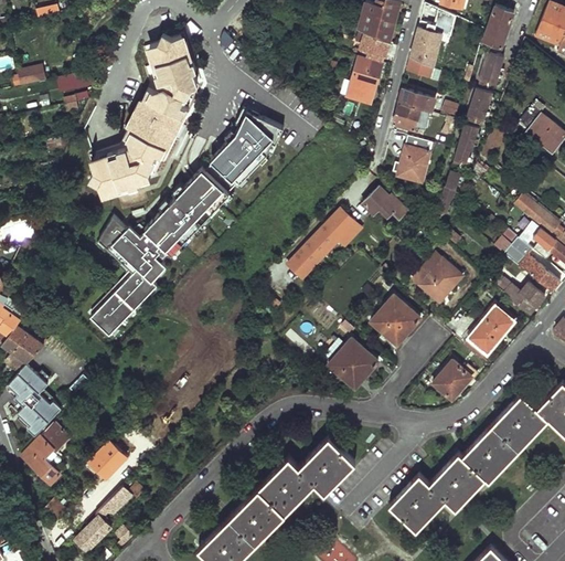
[(364,0),(356,30),(365,34),(390,44),(397,16),(400,4),(385,1),(385,3),(382,2),(381,6),(374,3),(364,0)]
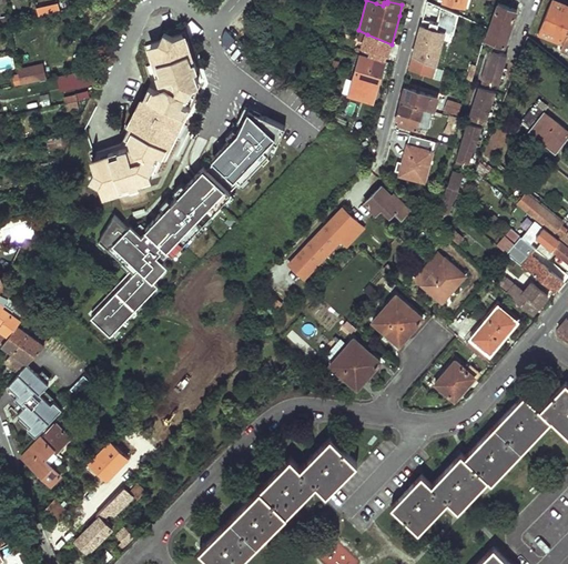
[(445,0),(444,4),(465,9),(466,0),(445,0)]
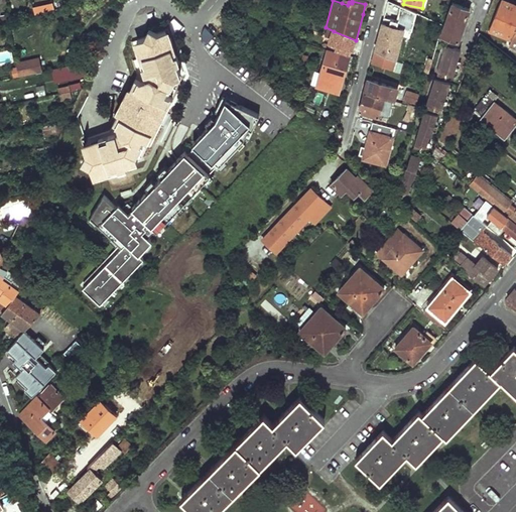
[(500,7),(490,31),(494,33),(493,36),(502,40),(504,37),(508,39),(507,42),(512,44),(515,45),(514,49),(515,50),(515,12),(513,11),(515,8),(505,4),(503,8),(500,7)]
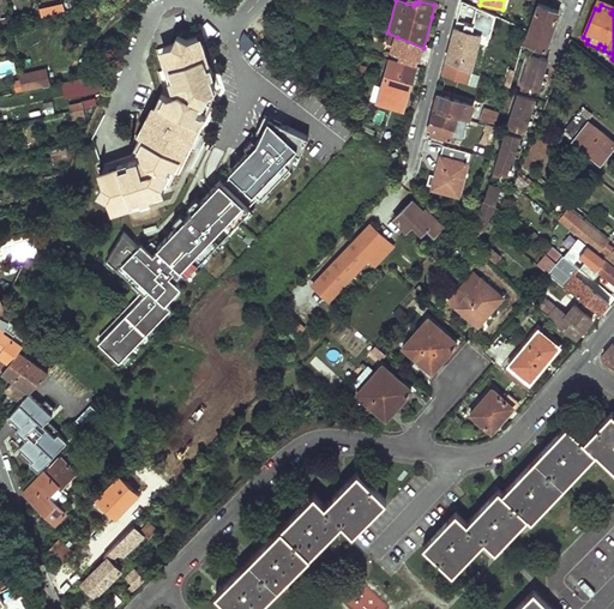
[(462,6),(459,16),(474,22),(477,12),(462,6)]
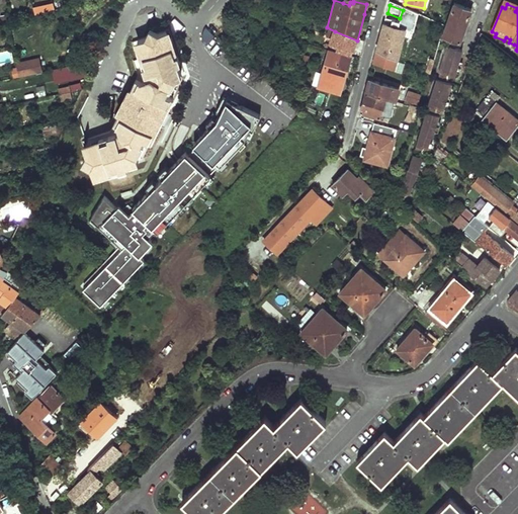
[(464,9),(453,6),(442,39),(460,46),(471,12),(464,9)]
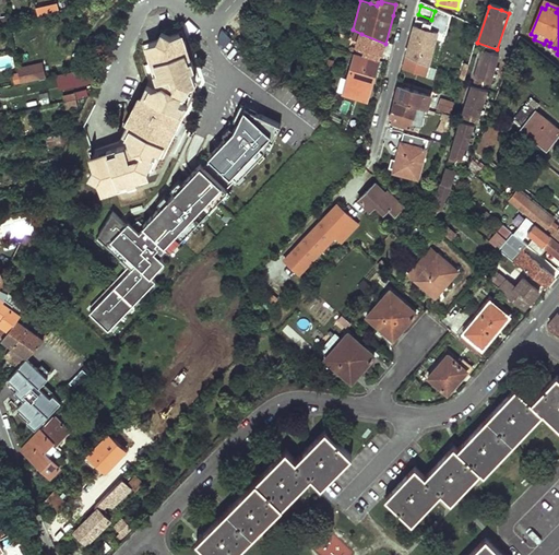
[(445,32),(450,16),(438,13),(433,27),(445,32)]
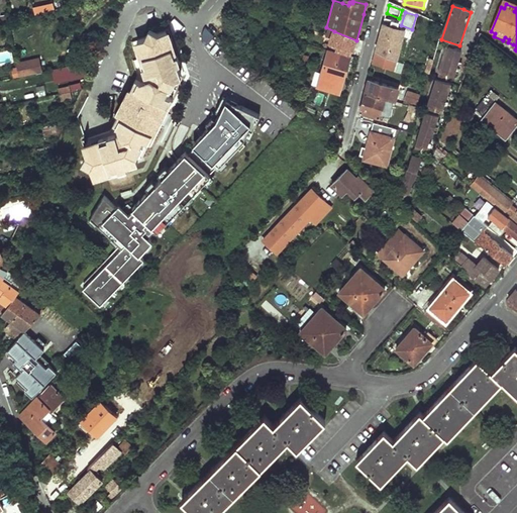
[(383,27),(376,55),(385,57),(396,64),(404,33),(383,27)]
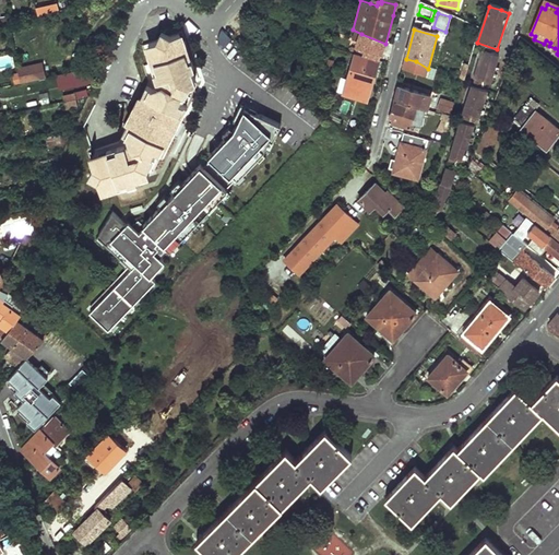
[(385,44),(361,34),(357,49),(358,49),(356,57),(379,65),(382,55),(385,44)]
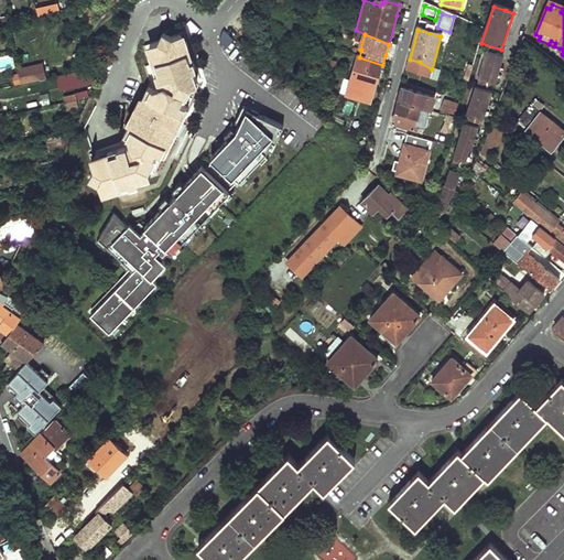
[(130,152),(88,164),(90,172),(95,185),(97,194),(107,191),(108,195),(118,192),(117,189),(123,185),(126,190),(136,186),(134,183),(147,180),(144,173),(151,163),(149,162),(153,153),(163,158),(167,149),(163,148),(167,141),(171,142),(180,126),(176,124),(180,117),(184,119),(188,110),(179,105),(183,97),(185,98),(191,88),(195,87),(192,74),(196,73),(192,62),(188,63),(186,56),(191,55),(187,45),(182,46),(180,36),(172,40),(160,43),(151,45),(164,87),(160,88),(152,90),(149,89),(144,97),(148,99),(142,108),(140,106),(132,121),(136,124),(130,132),(127,129),(123,138),(127,140),(129,148),(130,152)]
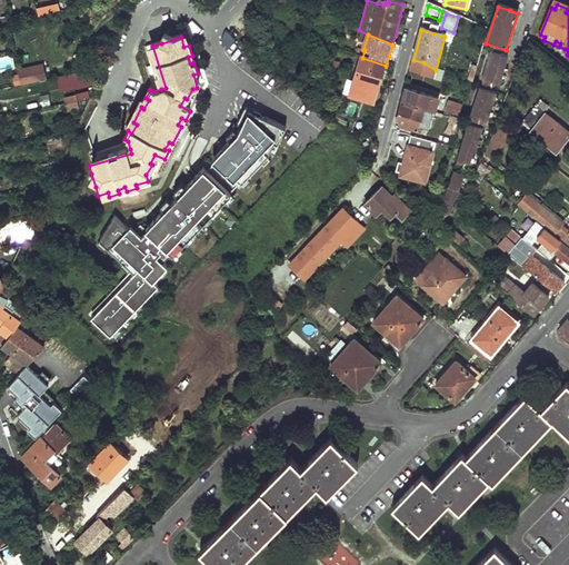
[(152,46),(149,47),(161,89),(166,88),(152,46)]
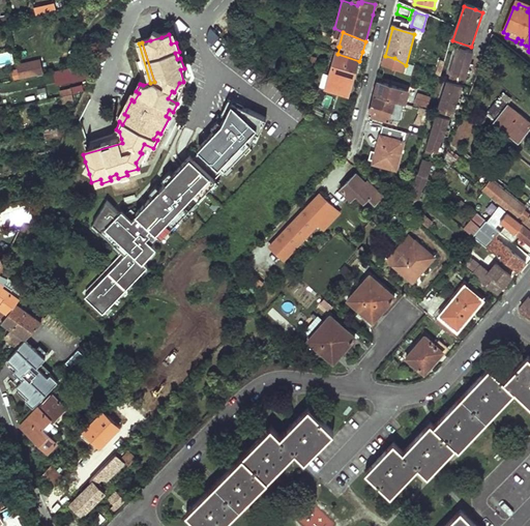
[(473,54),(457,49),(447,77),(465,82),(473,54)]
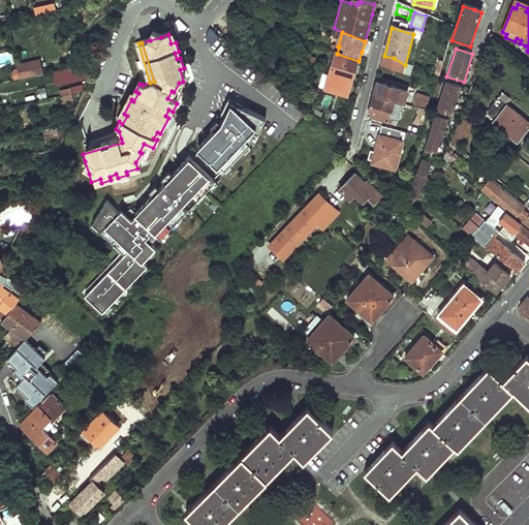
[(336,55),(324,94),(347,100),(348,95),(359,61),(336,55)]
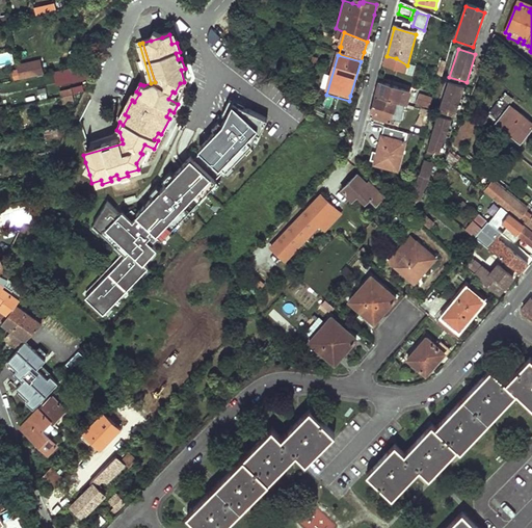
[(44,76),(41,61),(17,67),(18,75),(20,81),(44,76)]
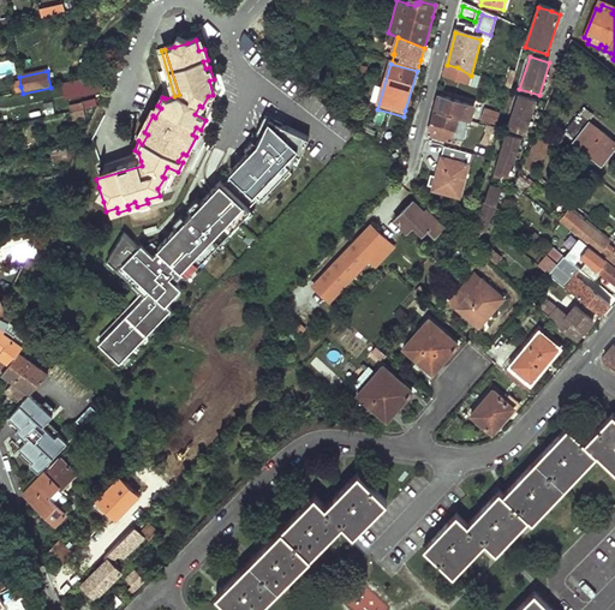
[(515,73),(511,72),(505,89),(509,91),(515,73)]
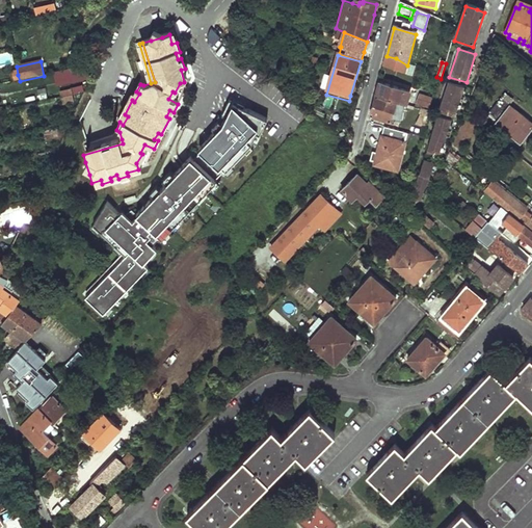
[(467,82),(449,77),(448,83),(464,88),(467,82)]
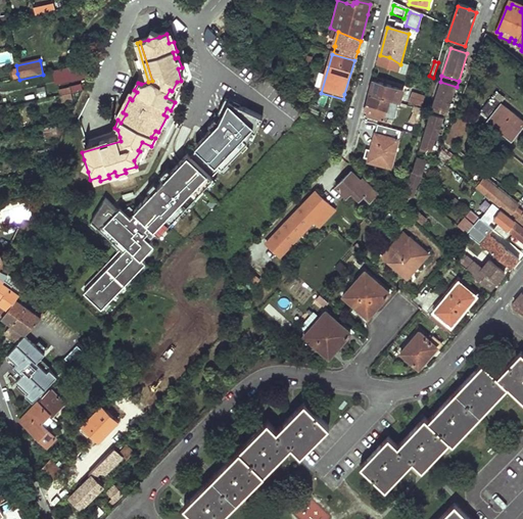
[(177,82),(172,91),(175,93),(181,81),(177,82)]
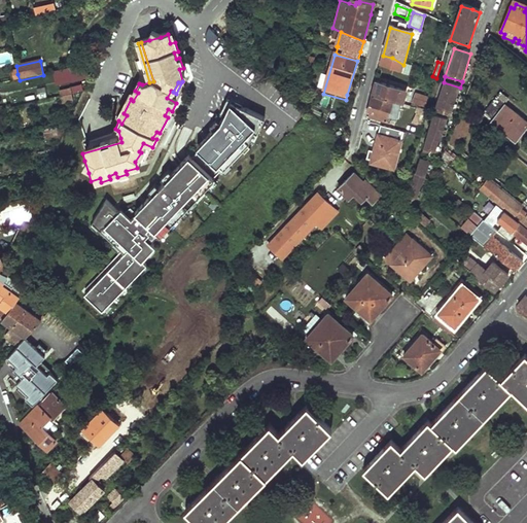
[(460,88),(444,82),(434,109),(452,114),(460,88)]
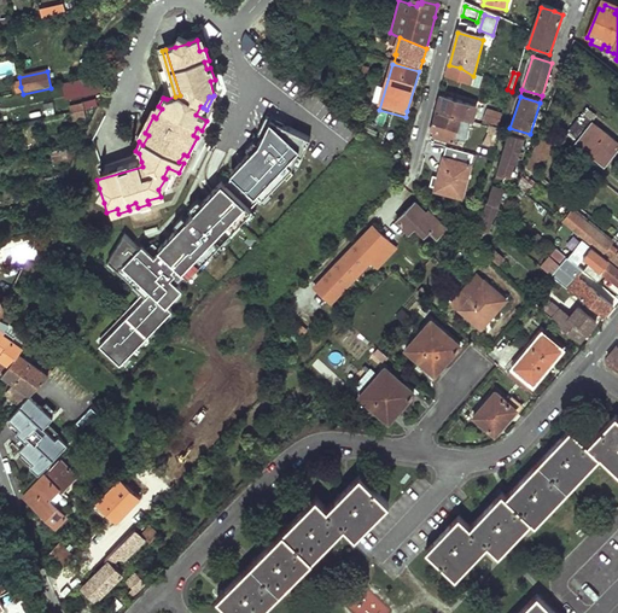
[(441,99),(436,115),(468,124),(472,126),(476,110),(441,99)]
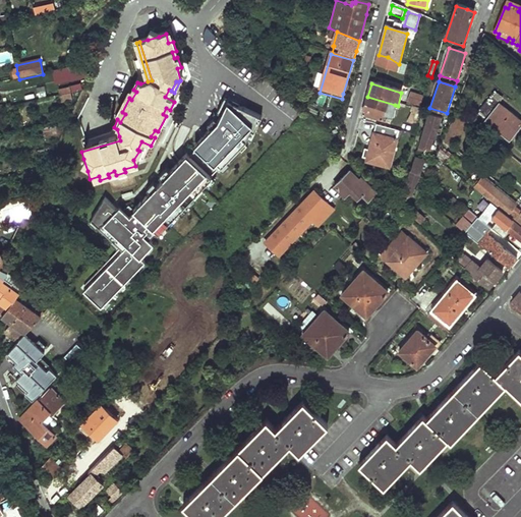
[(82,91),(71,94),(72,100),(73,103),(78,101),(82,91)]
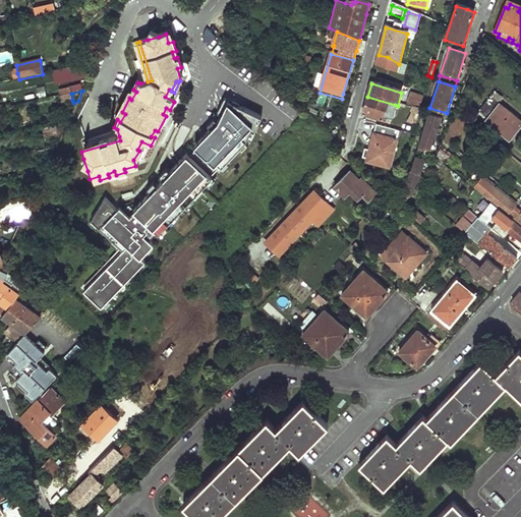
[(72,100),(71,94),(61,96),(63,105),(73,103),(72,100)]
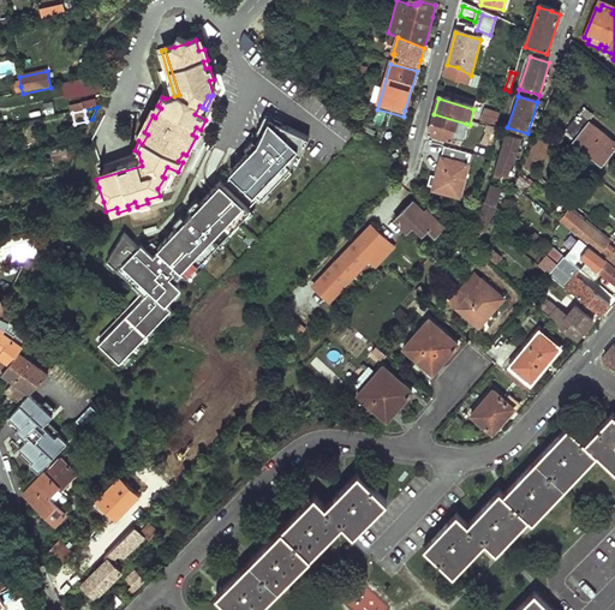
[(499,117),(484,112),(479,127),(488,130),(494,131),(499,117)]
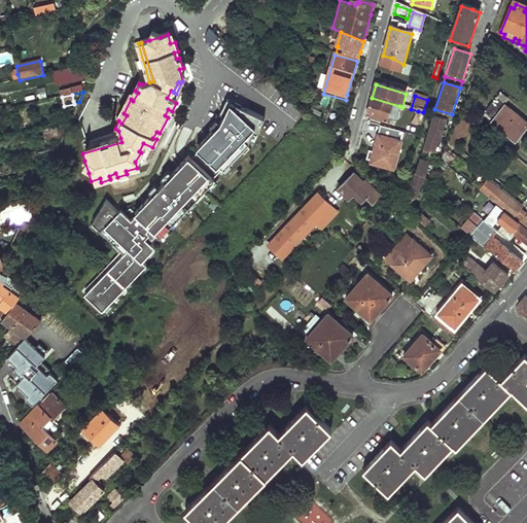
[(319,109),(326,112),(331,102),(324,98),(319,109)]
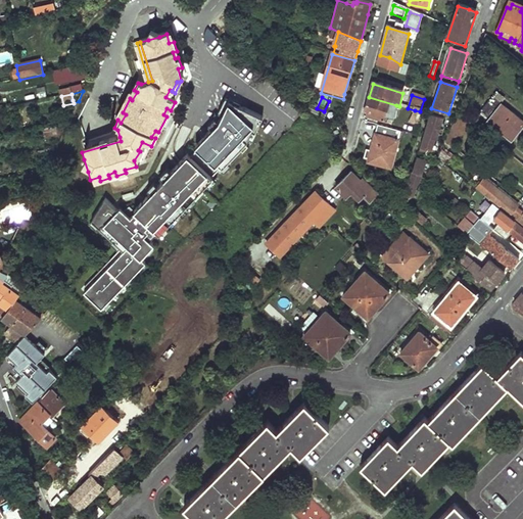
[(369,97),(364,116),(384,122),(384,119),(392,122),(396,105),(369,97)]
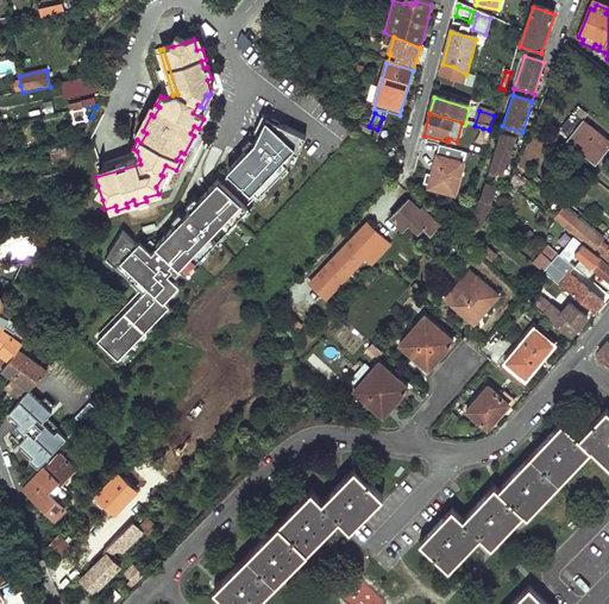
[(261,138),(239,161),(243,163),(231,176),(224,183),(230,188),(227,192),(218,183),(168,236),(173,239),(169,244),(164,239),(156,249),(150,244),(142,252),(123,234),(107,259),(144,294),(98,343),(120,364),(170,312),(164,304),(180,288),(174,283),(182,274),(186,276),(248,211),(246,209),(256,200),(257,201),(288,168),(294,155),(297,157),(306,139),(262,118),(253,134),(261,138)]
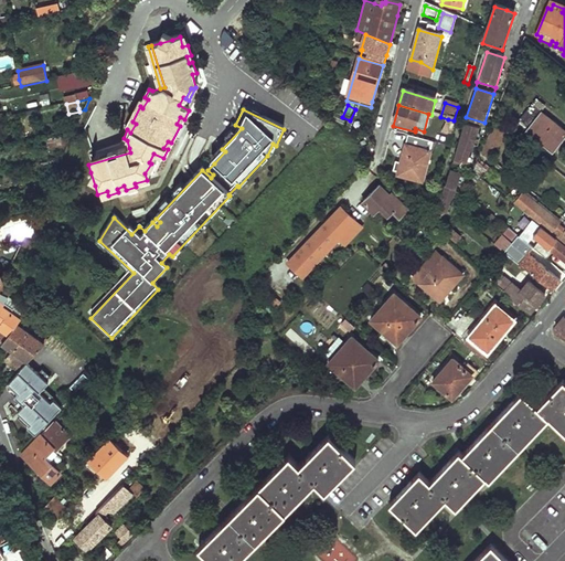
[(564,135),(534,112),(521,128),(552,154),(564,137),(564,135)]
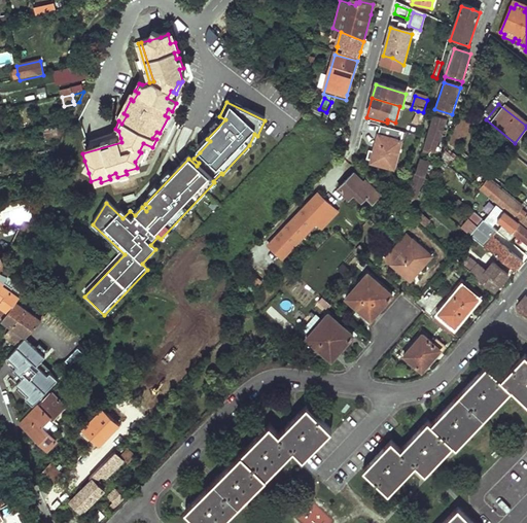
[(449,114),(434,109),(432,116),(447,120),(449,114)]
